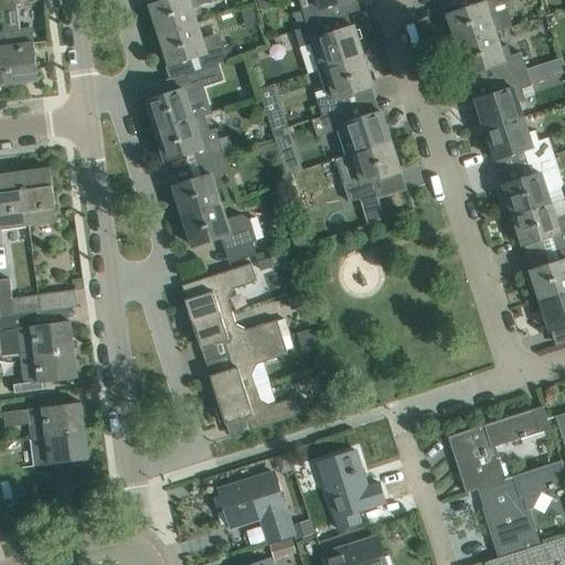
[(167,0),(150,6),(160,36),(199,23),(195,11),(213,6),(211,0),(167,0)]
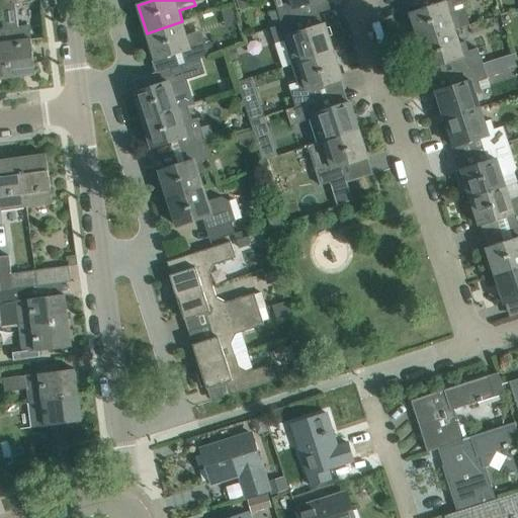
[(283,0),(286,7),(277,10),(282,24),(306,16),(303,5),(319,0),(283,0)]
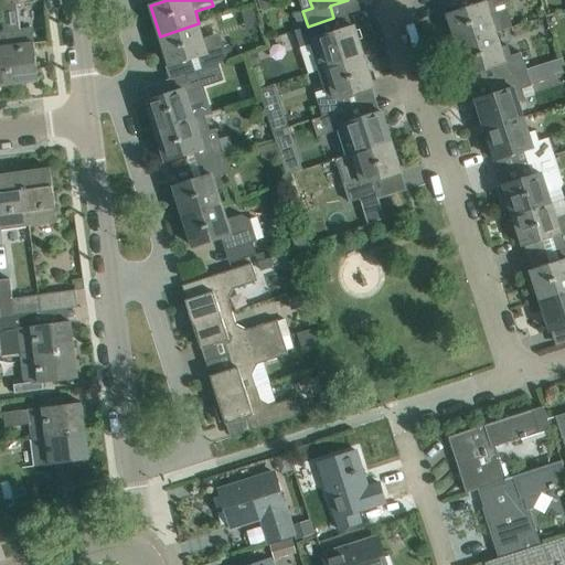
[(502,0),(473,0),(476,6),(448,14),(457,44),(496,31),(491,17),(497,14),(493,3),(503,0),(502,0)]
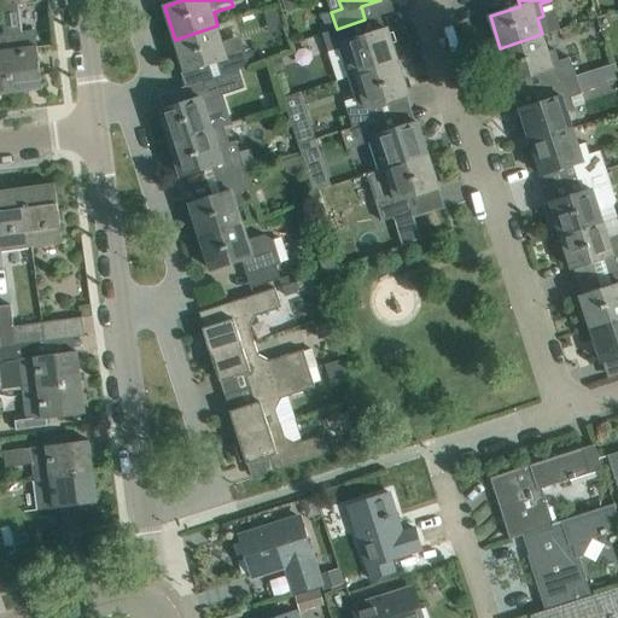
[(328,53),(339,50),(344,62),(351,59),(356,75),(397,62),(388,29),(356,39),(351,25),(366,21),(365,19),(337,29),(322,34),(328,53)]
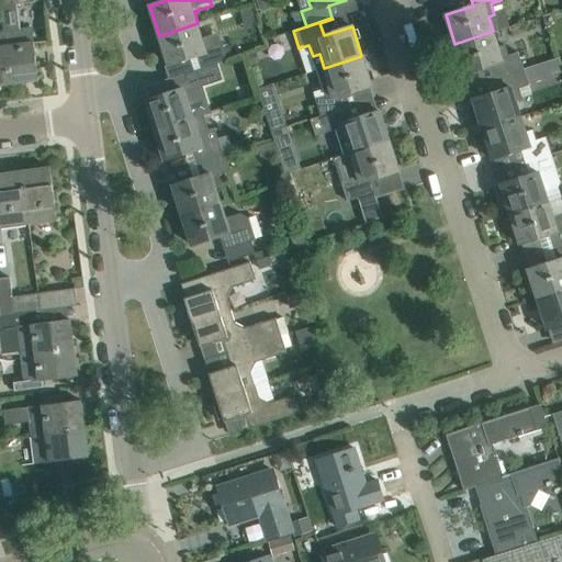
[(159,36),(168,66),(197,56),(201,69),(227,60),(222,44),(213,47),(210,36),(203,40),(198,23),(159,36)]
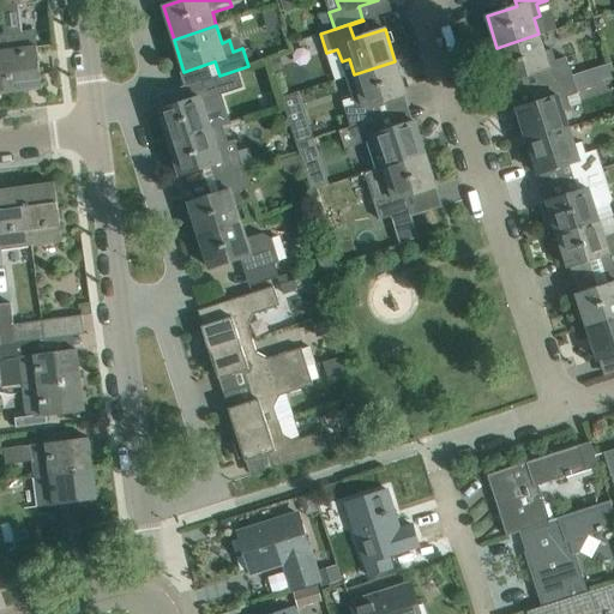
[(35,31),(26,32),(5,35),(12,92),(13,92),(13,88),(40,84),(40,89),(42,89),(35,31)]
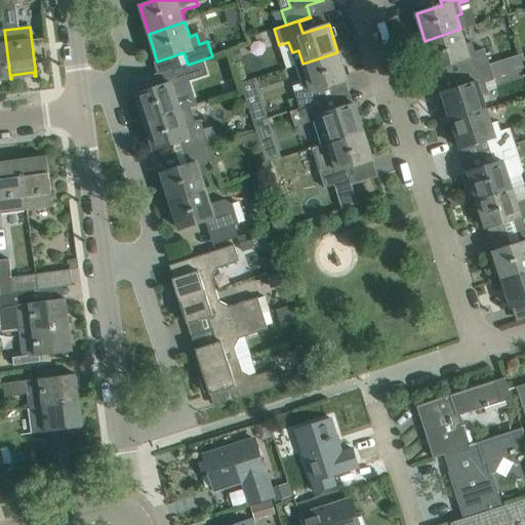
[(425,41),(434,70),(460,61),(465,73),(489,65),(484,48),(474,51),(471,43),(466,44),(460,29),(425,41)]
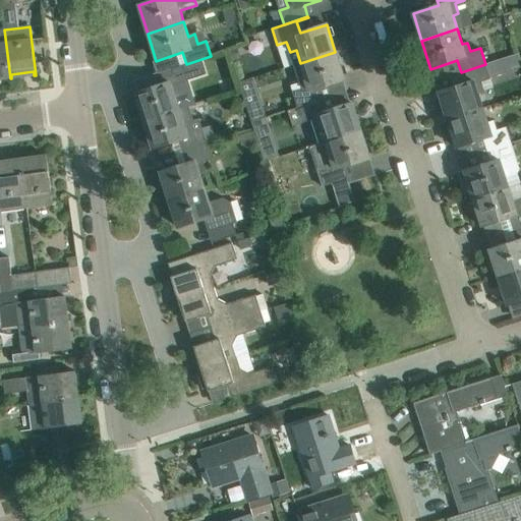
[(0,75),(9,75),(9,78),(10,78),(4,30),(0,30),(0,75)]
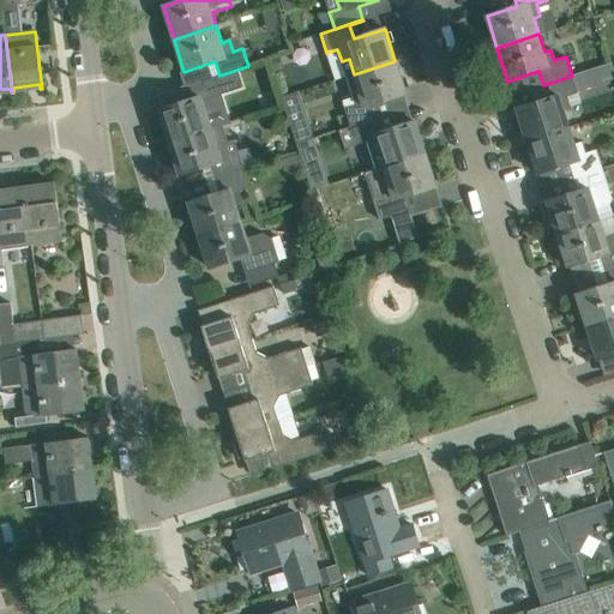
[(360,94),(351,96),(355,107),(345,109),(351,126),(379,118),(375,103),(405,94),(395,61),(354,74),(360,94)]
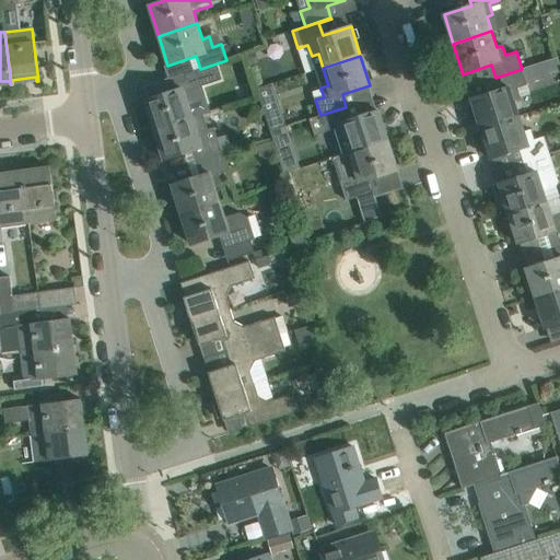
[(559,66),(557,58),(545,61),(548,76),(559,71),(559,66)]
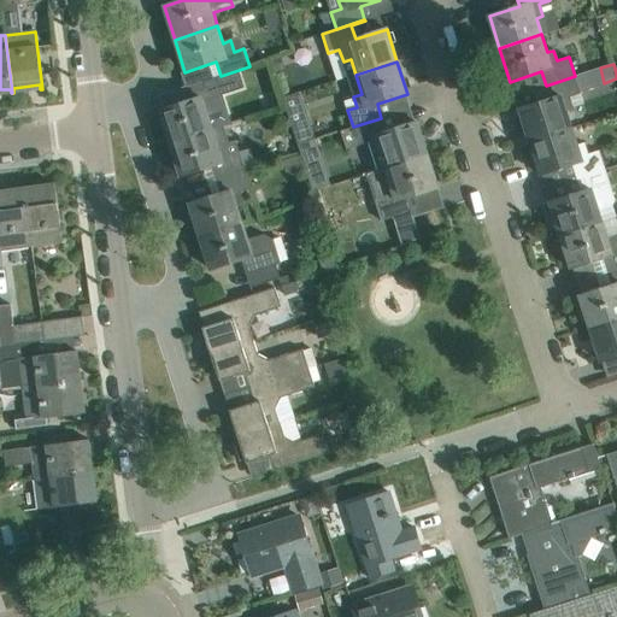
[(575,76),(546,86),(550,99),(519,109),(530,142),(573,128),(566,110),(573,107),(569,98),(581,93),(575,76)]
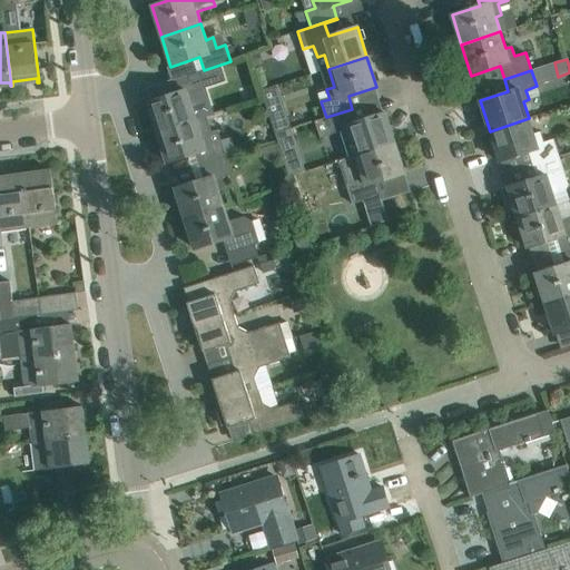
[(199,71),(172,80),(176,92),(147,102),(157,133),(196,120),(192,105),(199,101),(196,91),(205,89),(199,71)]
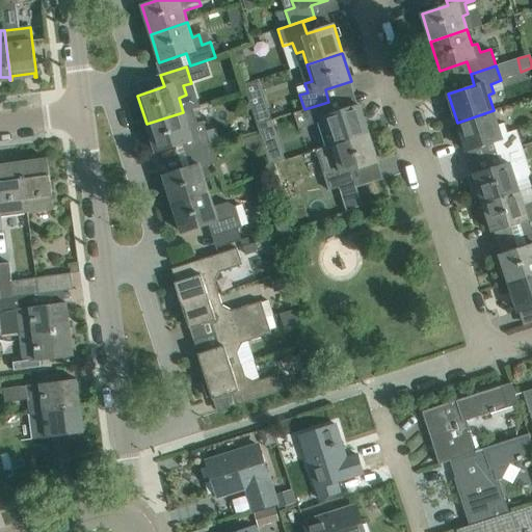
[(298,130),(317,124),(320,134),(327,132),(331,144),(368,133),(360,105),(333,113),(328,102),(304,109),(293,113),(298,130)]
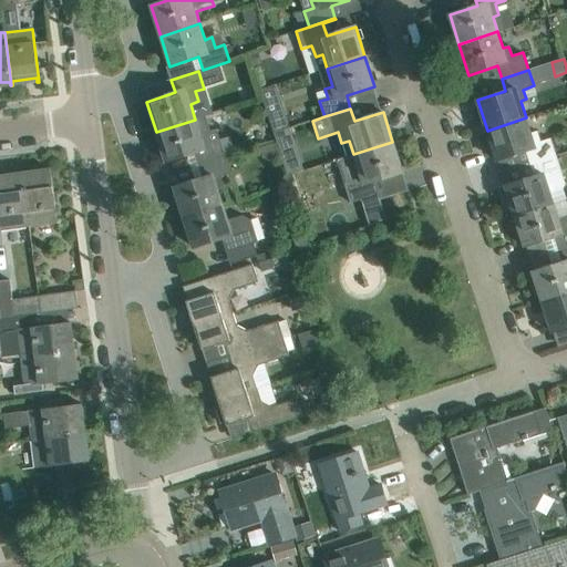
[(487,131),(496,161),(525,152),(529,163),(556,155),(550,140),(540,143),(537,132),(532,134),(526,117),(487,131)]
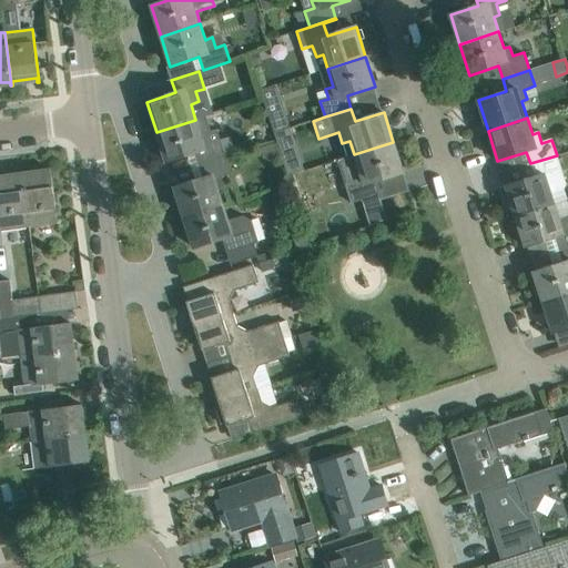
[(156,132),(166,162),(194,153),(199,165),(225,156),(221,142),(212,145),(208,133),(201,135),(195,120),(156,132)]
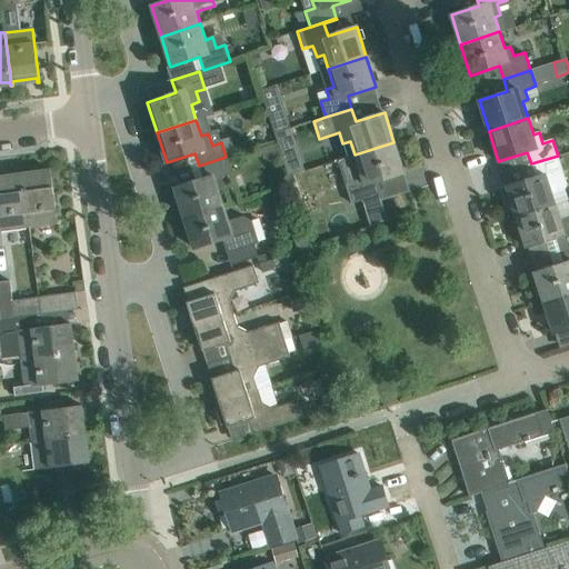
[(305,170),(291,128),(275,132),(278,143),(283,158),(289,176),(305,170)]
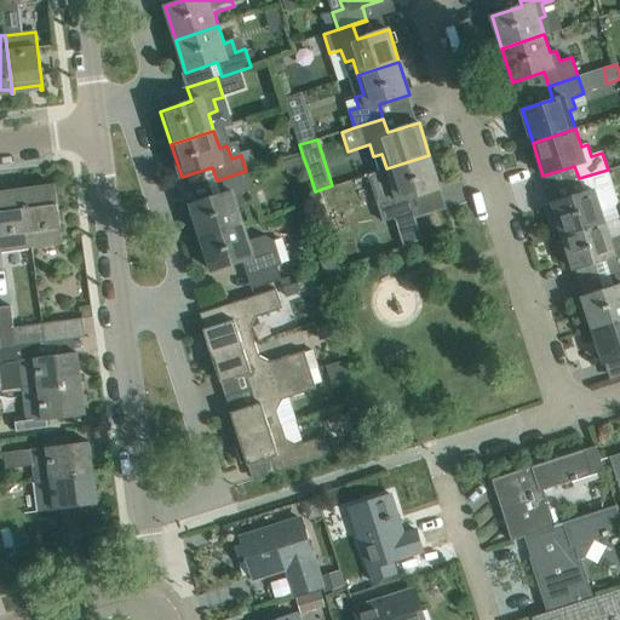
[(429,155),(386,168),(378,172),(388,200),(378,204),(384,222),(413,212),(409,199),(440,189),(429,155)]
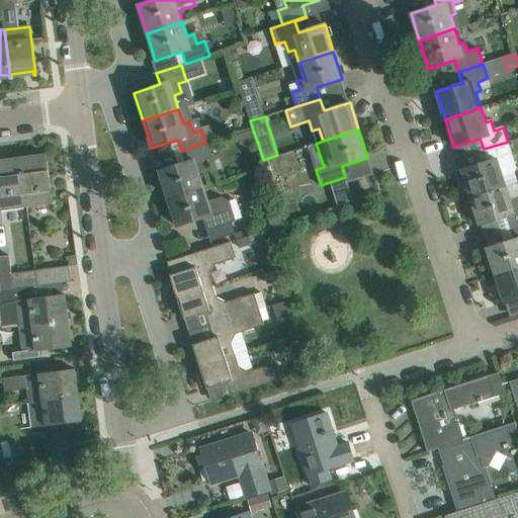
[(461,171),(457,172),(461,184),(465,183),(469,197),(517,182),(514,172),(516,169),(513,157),(508,142),(484,149),(487,162),(461,170),(461,171)]
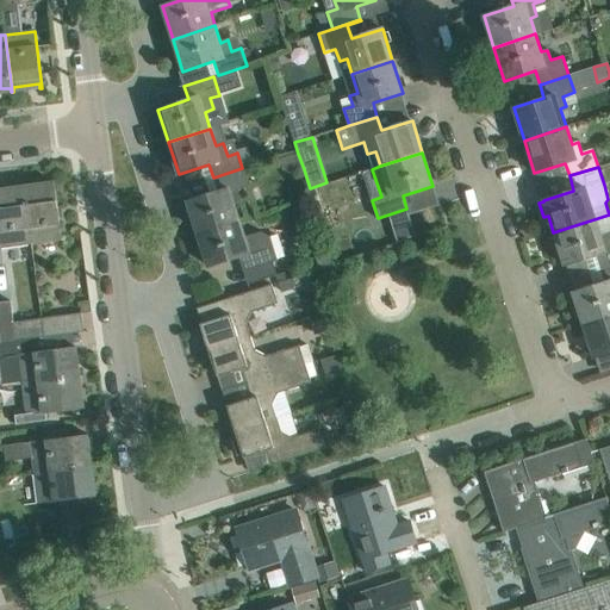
[(242,168),(213,178),(218,192),(187,201),(198,234),(240,221),(235,206),(242,204),(238,190),(248,186),(242,168)]
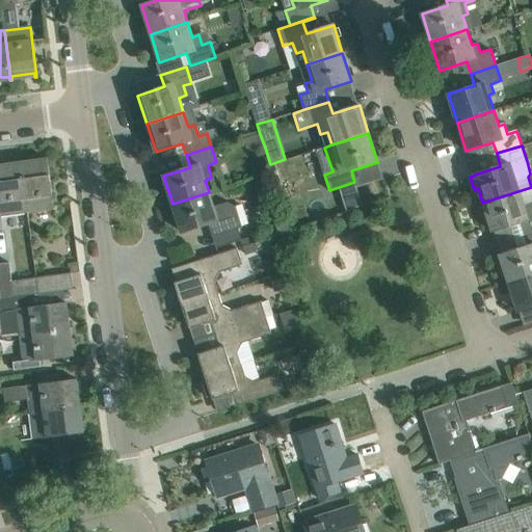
[(54,209),(48,159),(21,162),(28,212),(54,209)]
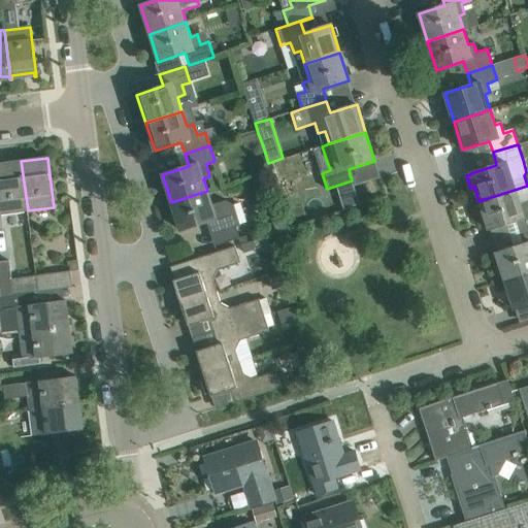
[(21,161),(0,163),(0,208),(1,215),(28,210),(21,161)]
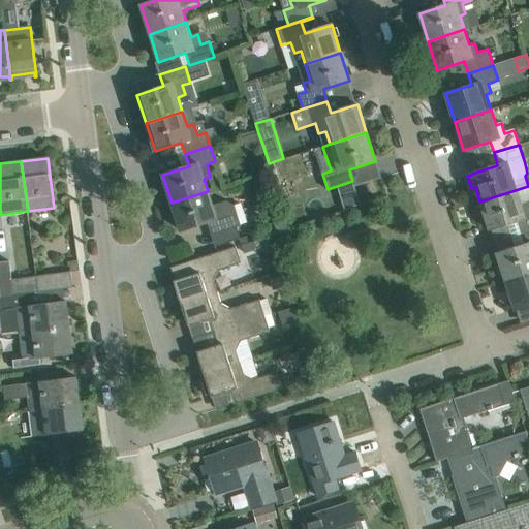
[(479,201),(489,230),(516,221),(520,234),(528,229),(528,190),(528,186),(479,201)]
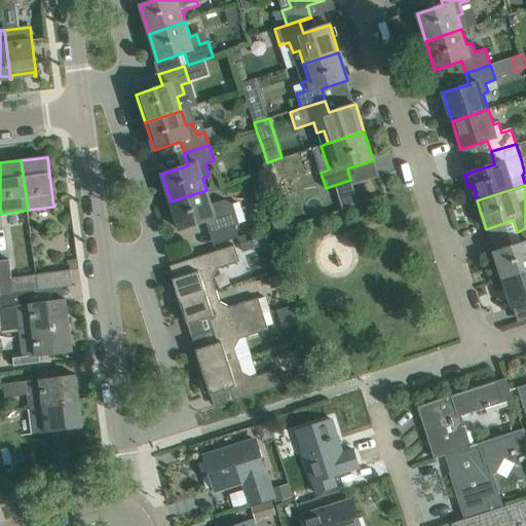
[(211,204),(207,190),(171,201),(180,230),(187,227),(205,221),(210,233),(234,225),(239,223),(233,203),(225,199),(218,201),(211,204)]
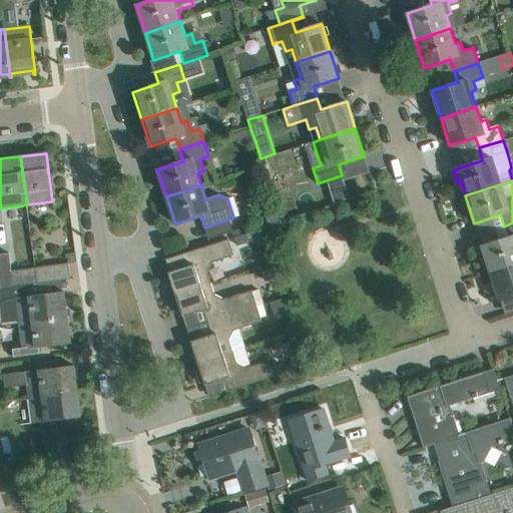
[(512,222),(504,226),(507,237),(482,245),(491,274),(512,266),(512,222)]
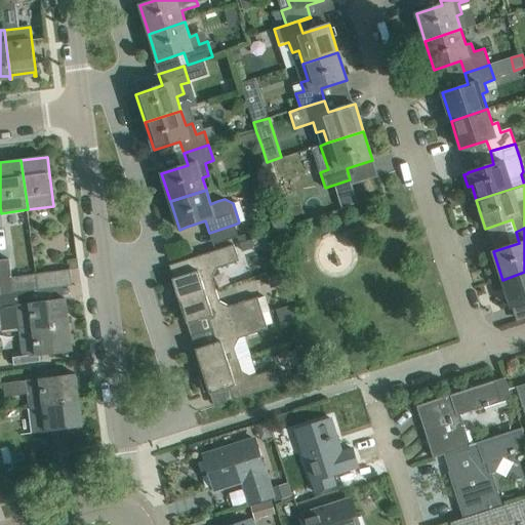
[(250,240),(239,244),(242,252),(253,248),(250,240)]
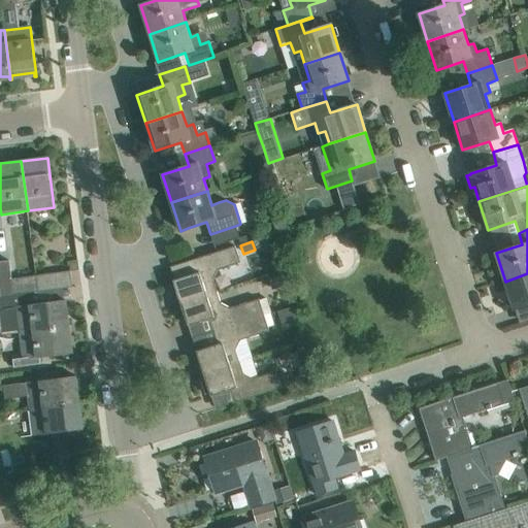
[(234,246),(191,260),(195,273),(173,281),(182,303),(217,292),(212,279),(218,270),(240,263),(234,246)]
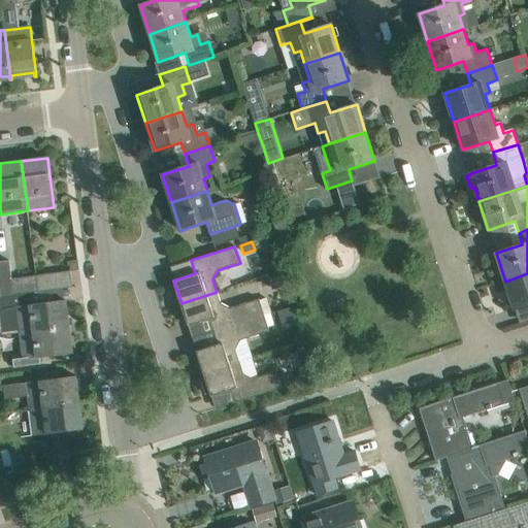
[(8,260),(0,261),(0,296),(13,295),(8,260)]
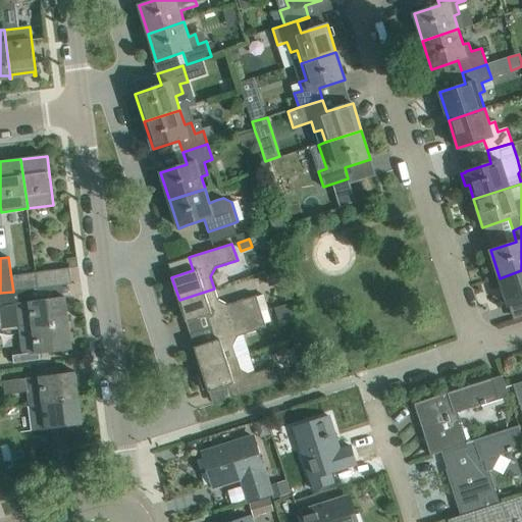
[(69,268),(49,271),(35,272),(37,289),(71,284),(69,268)]
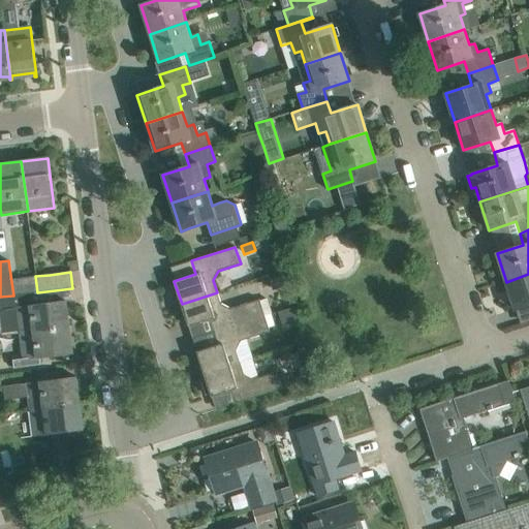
[(273,290),(286,286),(282,273),(269,277),(273,290)]
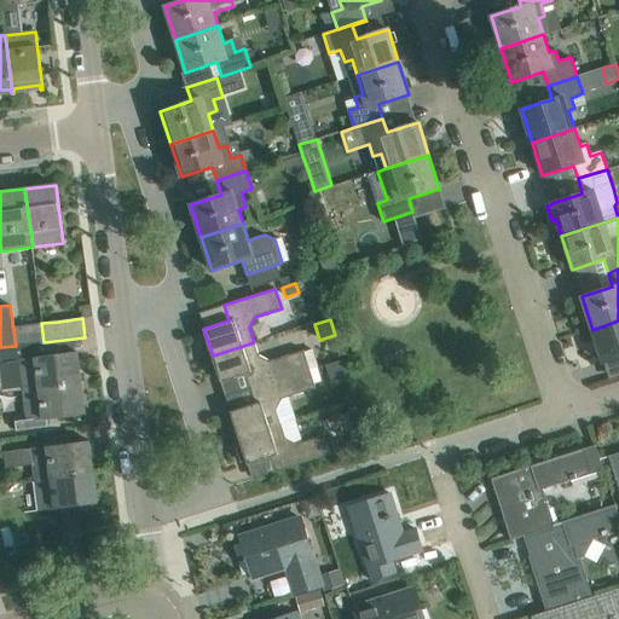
[(602,363),(618,357),(618,320),(593,330),(602,363)]
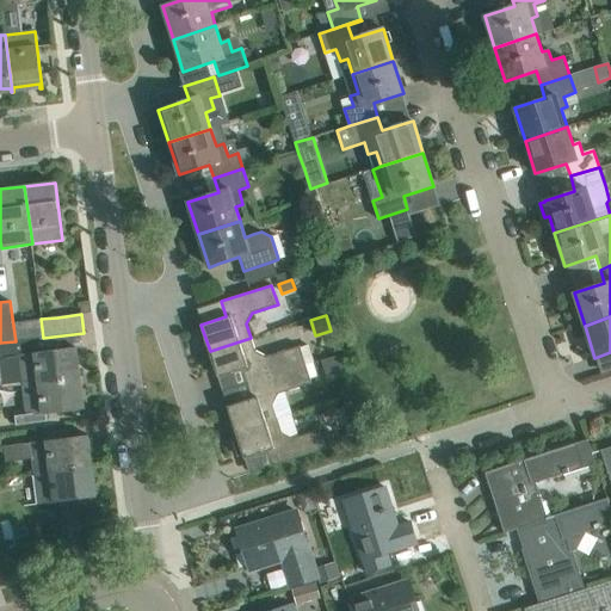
[(41,319),(32,320),(35,339),(43,338),(41,319)]
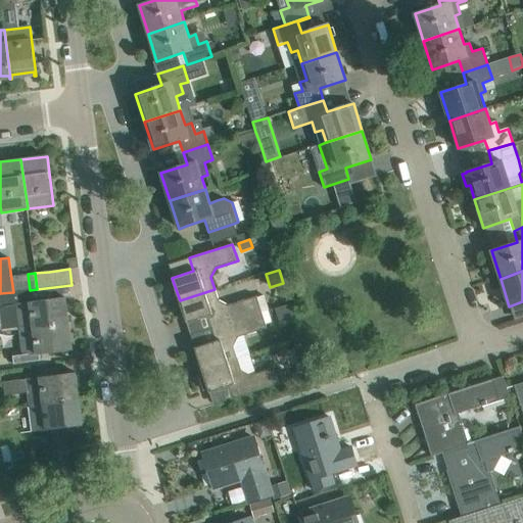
[(180,300),(187,323),(207,316),(211,328),(268,310),(263,294),(256,296),(228,305),(219,300),(215,289),(180,300)]
